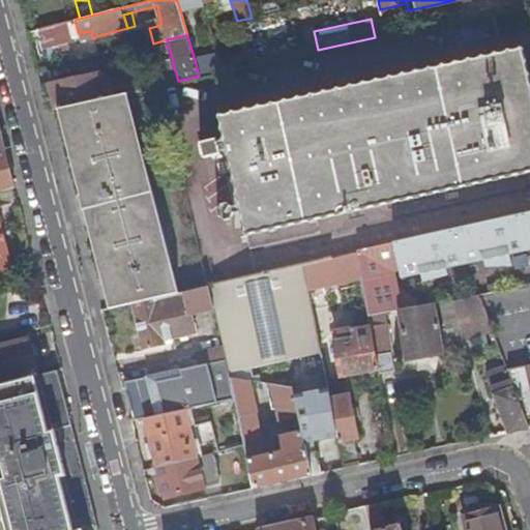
[(529,90),(521,47),(217,114),(244,233),(245,233),(248,246),(524,185),(521,171),(529,168),(529,90)]
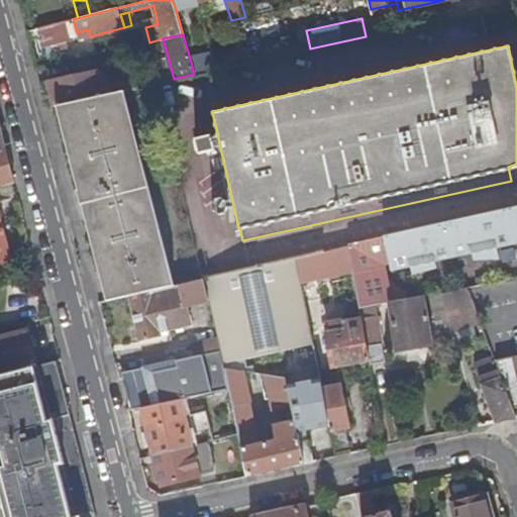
[(214,53),(190,59),(194,74),(218,69),(214,53)]
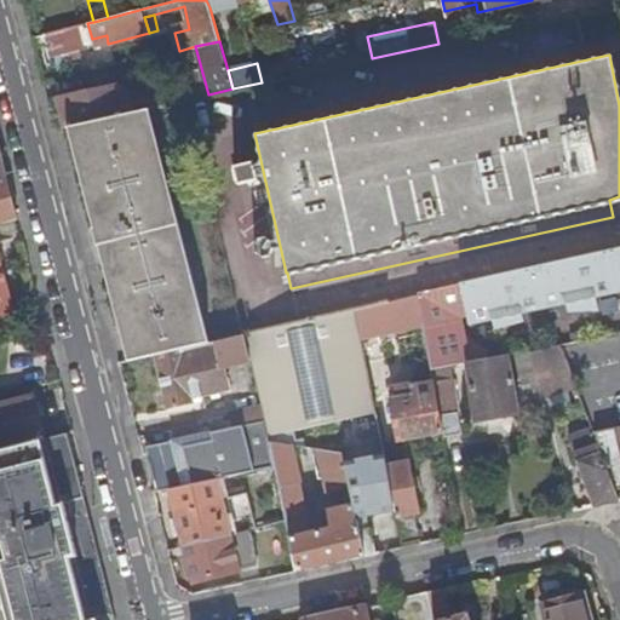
[(69,125),(125,113),(119,85),(59,97),(62,104),(67,126),(69,125)]
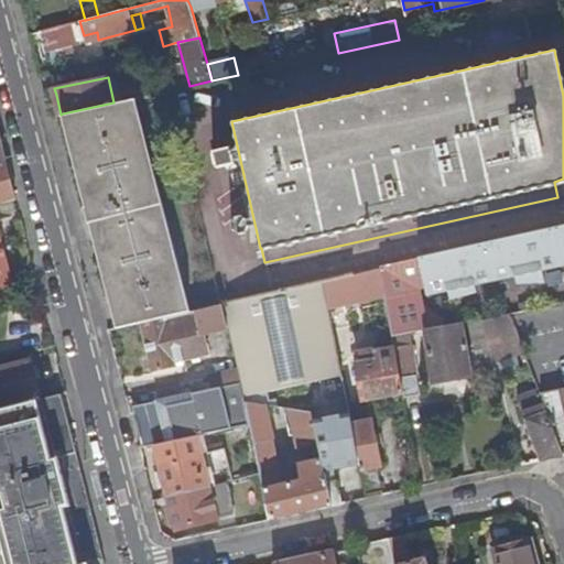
[(183,282),(137,98),(114,102),(63,114),(86,206),(84,206),(93,240),(94,240),(116,328),(141,322),(190,312),(183,282)]
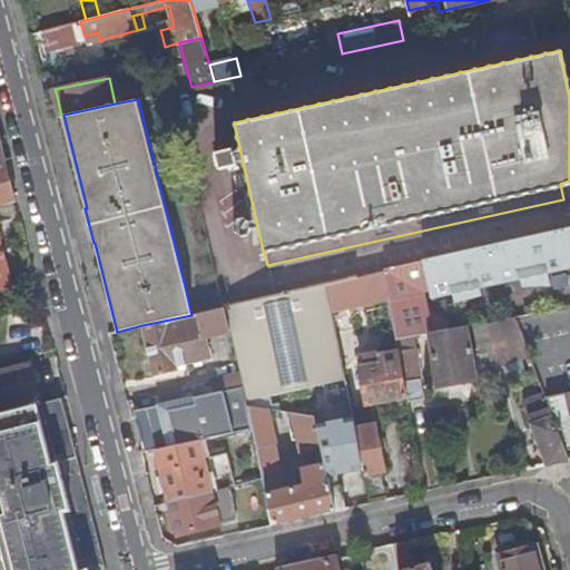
[(11,182),(6,161),(0,161),(0,206),(16,202),(11,182)]
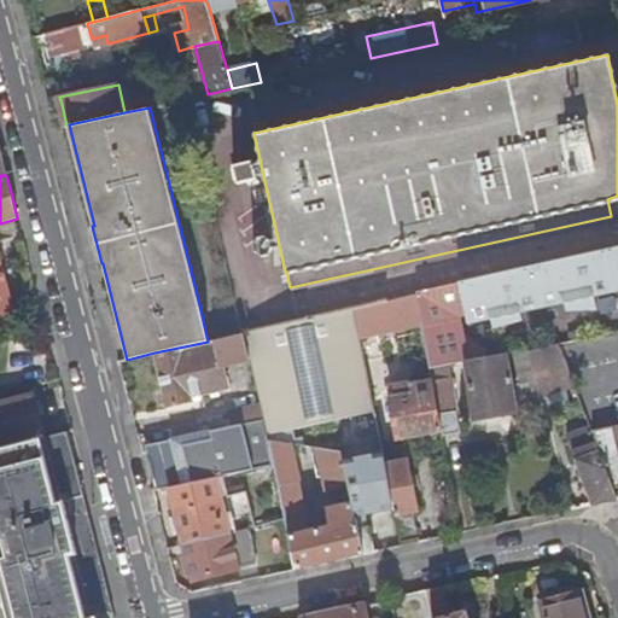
[(617,249),(414,295),(420,325),(423,334),(426,359),(429,369),(448,366),(464,363),(471,362),(465,326),(494,319),(495,326),(525,319),(523,313),(570,302),(572,309),(602,308),(600,296),(617,291),(617,249)]
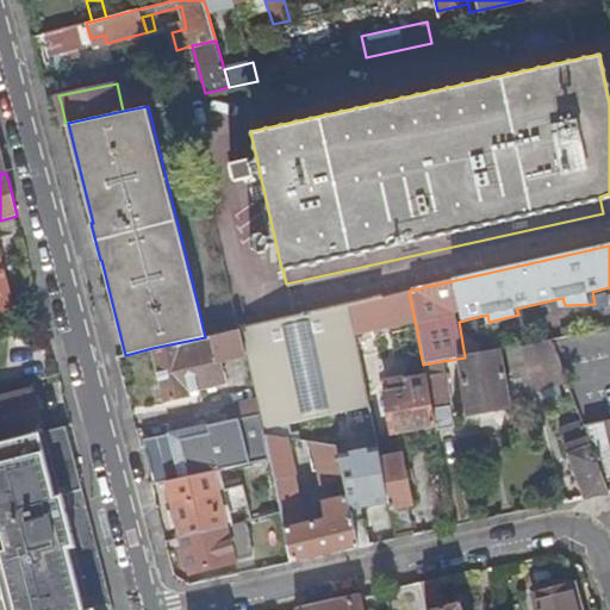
[(0,307),(12,305),(1,266),(0,266),(0,307)]
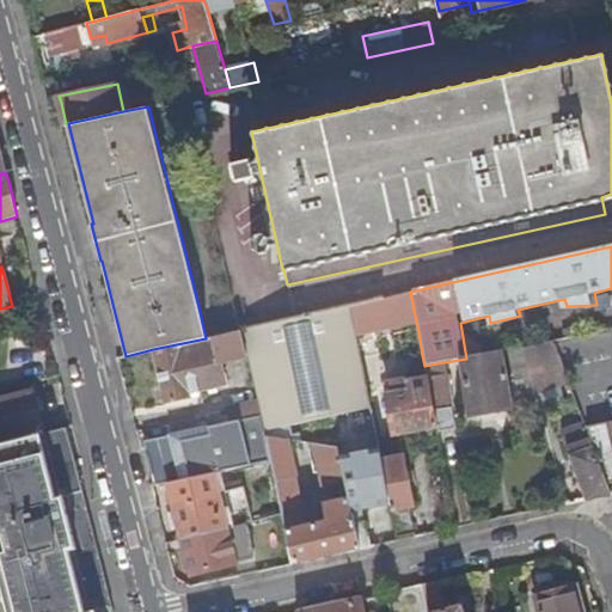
[(416,322),(410,292),(350,305),(357,342),(372,338),(371,331),(416,322)]
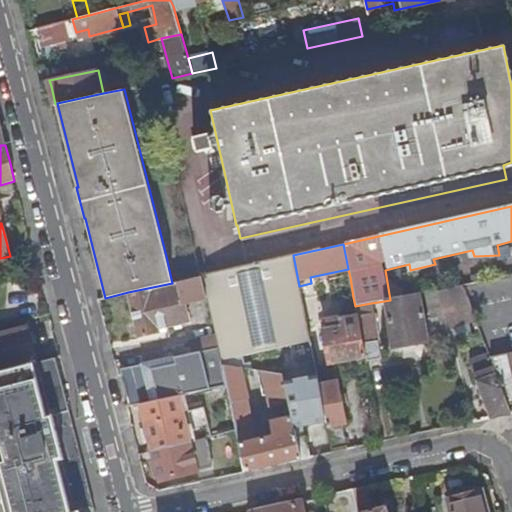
[(299,286),(293,255),(201,276),(207,298),(211,318),(215,336),(222,366),(240,368),(248,370),(246,355),(277,348),(279,360),(290,358),(287,346),(310,341),(299,286)]
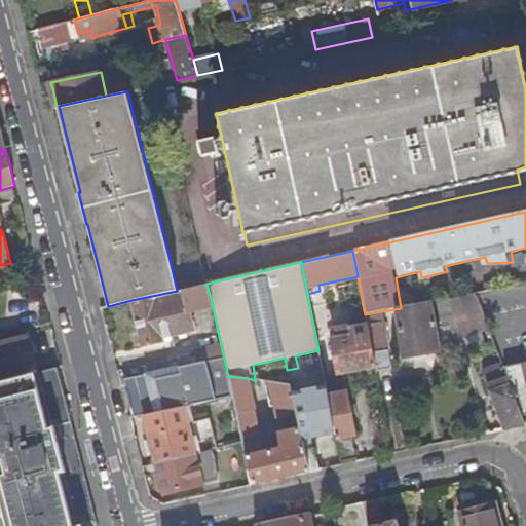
[(213,306),(207,284),(177,291),(132,300),(141,347),(165,342),(164,338),(192,332),(188,312),(213,306)]
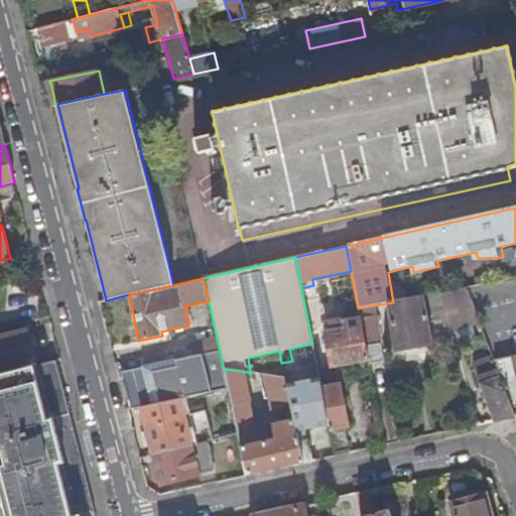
[(356,299),(353,279),(344,280),(341,286),(343,298),(348,300),(356,299)]
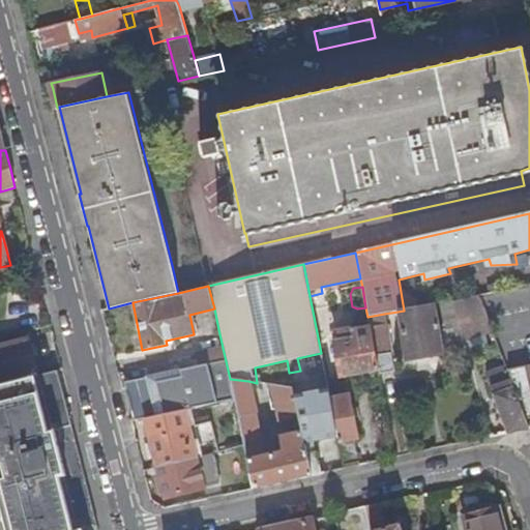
[(451,300),(462,336),(491,329),(486,316),(477,295),(451,300)]
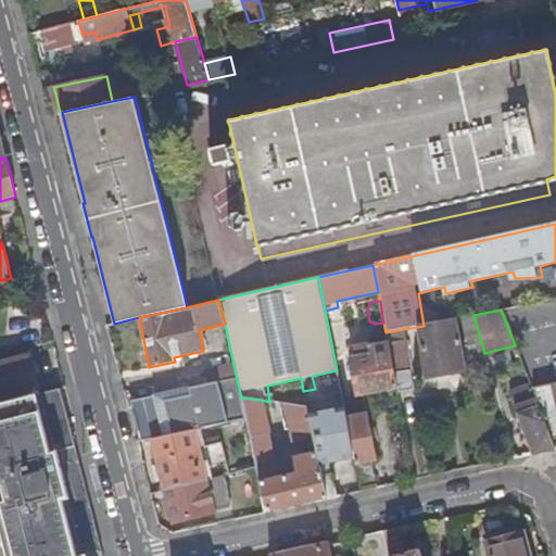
[(484,353),(474,315),(463,318),(472,366),(488,364),(484,353)]
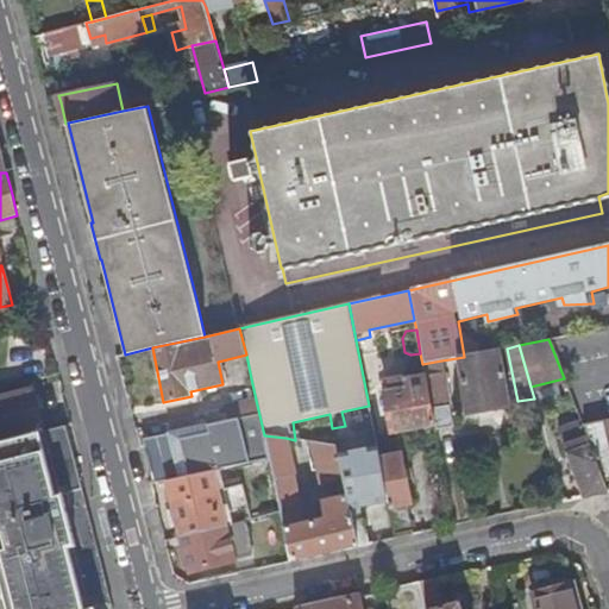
[(501,349),(464,357),(457,358),(466,409),(512,401),(501,349)]
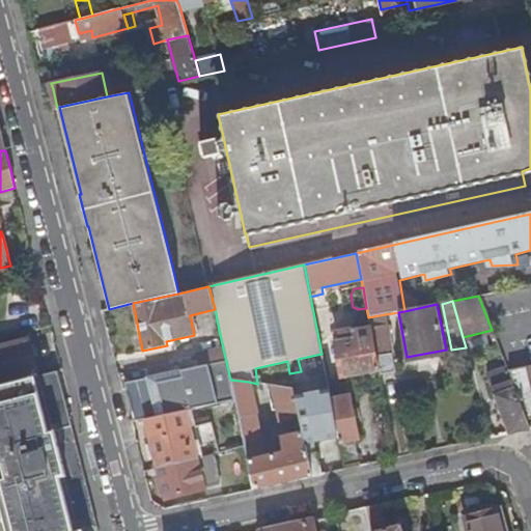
[(368,317),(370,327),(387,324),(385,314),(368,317)]
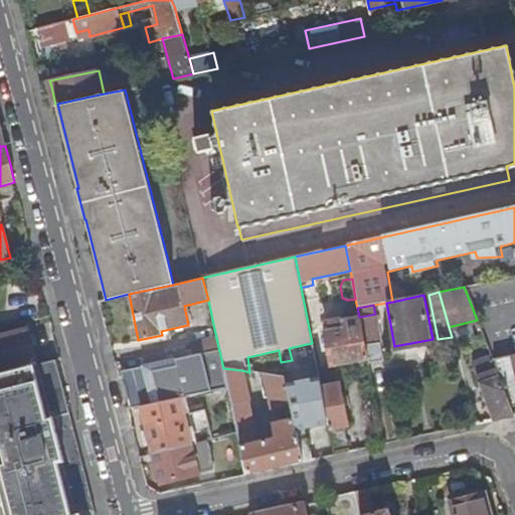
[(359,317),(359,318),(367,362),(383,359),(375,314),(359,317)]
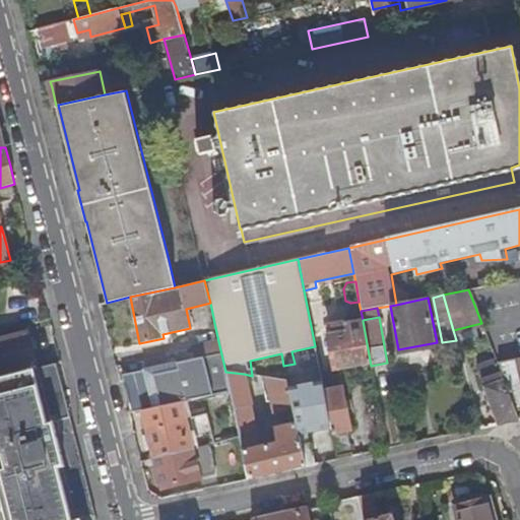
[(364,372),(372,371),(371,366),(363,321),(341,325),(341,322),(327,325),(334,368),(363,363),(364,372)]
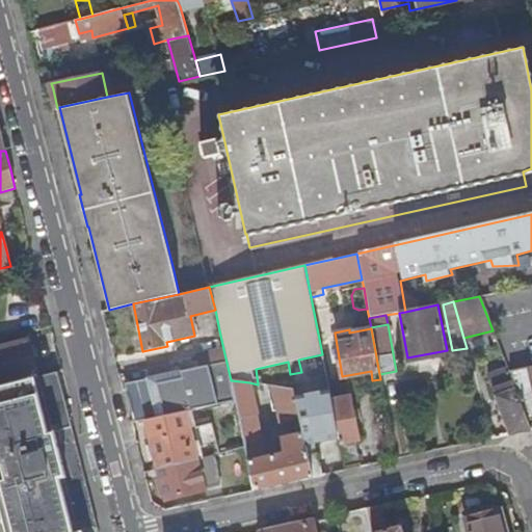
[(0,386),(37,375),(28,340),(0,347),(0,386)]
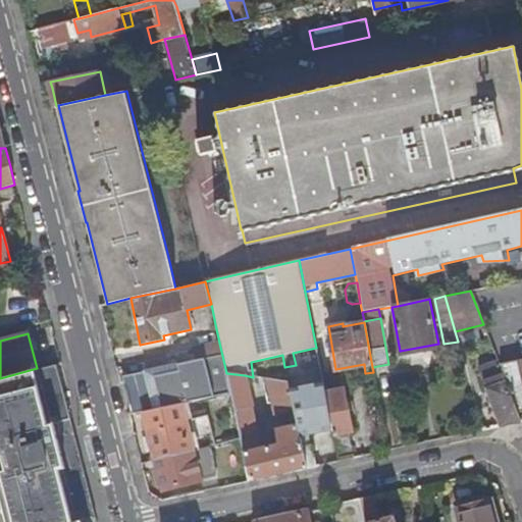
[(124,375),(133,414),(231,395),(226,373),(219,343),(210,345),(193,348),(196,359),(177,363),(179,370),(155,375),(154,368),(124,375)]
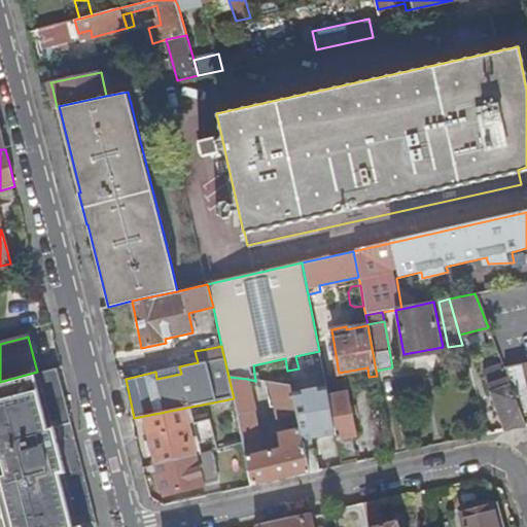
[(526,414),(526,361),(503,367),(521,416),(526,414)]
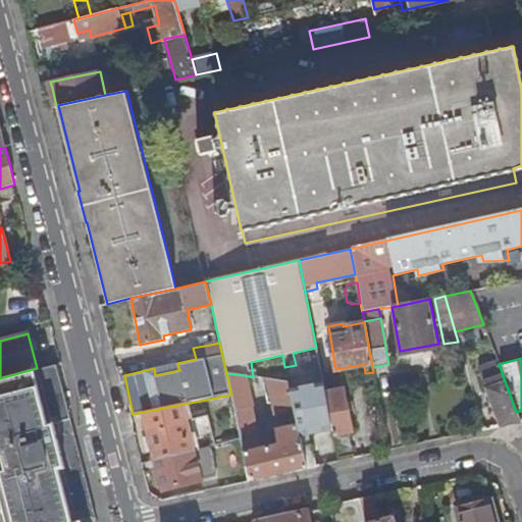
[(501,427),(520,422),(516,412),(499,364),(497,361),(478,369),(501,427)]
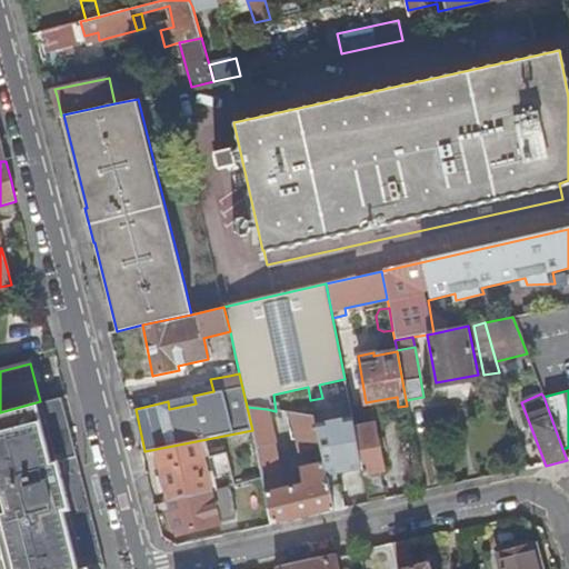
[(67,422),(60,397),(40,401),(0,412),(0,568),(87,568),(88,568),(92,567),(93,568),(100,567),(101,568),(105,568),(103,561),(89,508),(79,469),(67,422)]
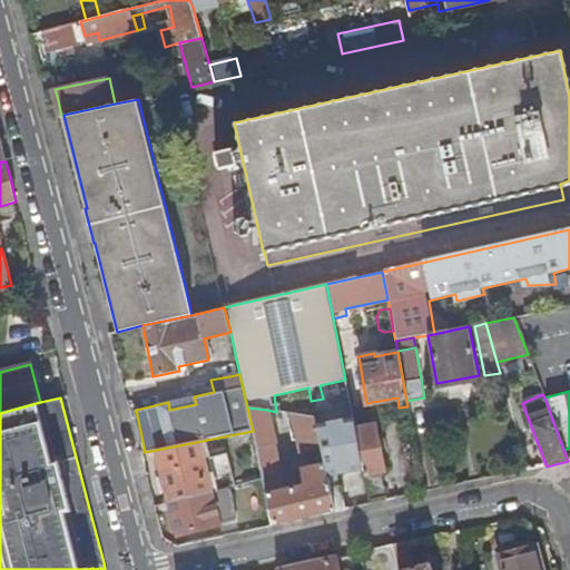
[(301,519),(344,510),(338,483),(330,485),(321,448),(314,418),(293,414),(301,453),(307,452),(310,468),(302,469),(305,484),(284,489),(279,471),(278,472),(273,444),(275,444),(267,410),(247,408),(253,431),(257,453),(263,478),(273,526),(301,519)]
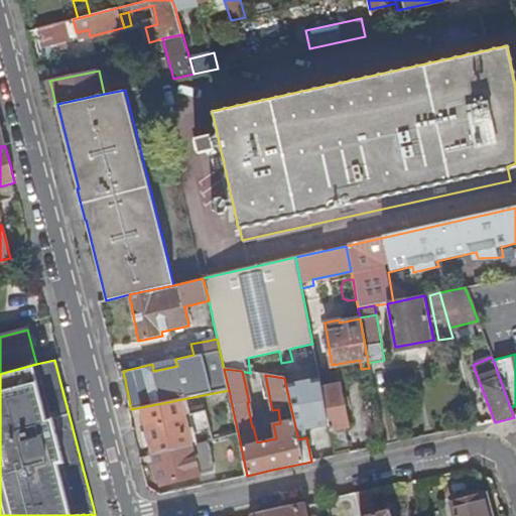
[(336,456),(350,453),(345,428),(349,427),(340,384),(321,388),(325,404),(336,456)]
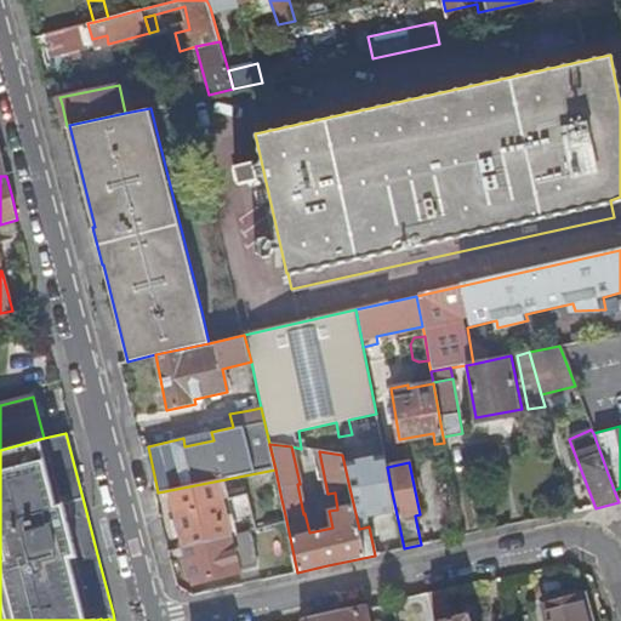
[(385,553),(372,490),(370,484),(349,488),(359,529),(369,527),(375,556),(385,553)]
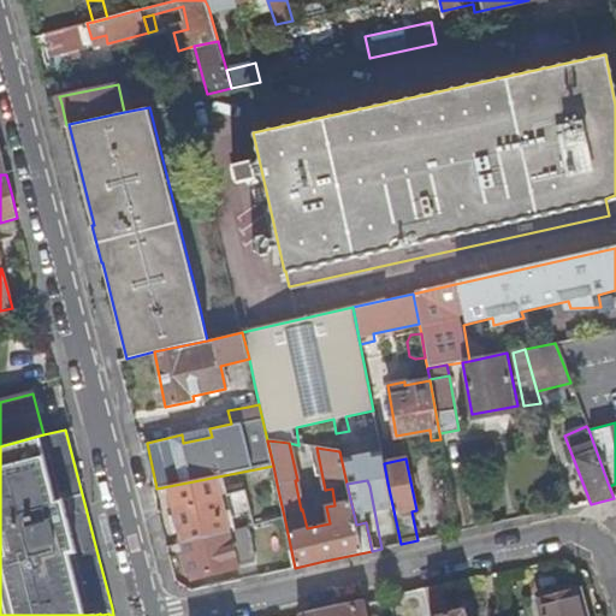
[(388,483),(369,486),(381,549),(401,544),(388,483)]
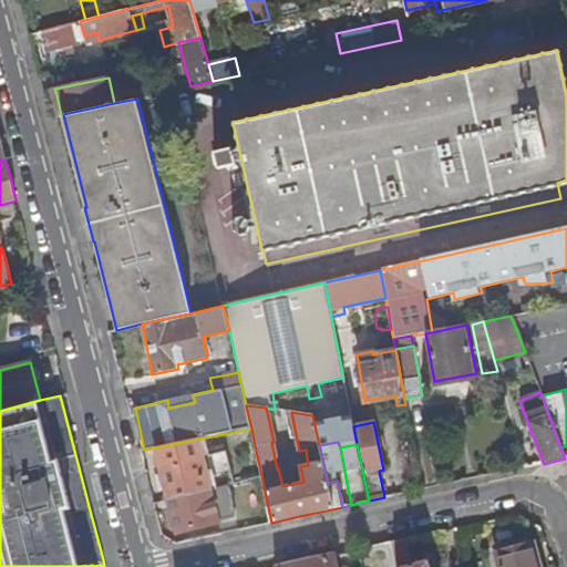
[(228,484),(261,475),(256,451),(243,455),(245,470),(228,474),(227,468),(205,474),(200,456),(161,467),(169,498),(228,484)]
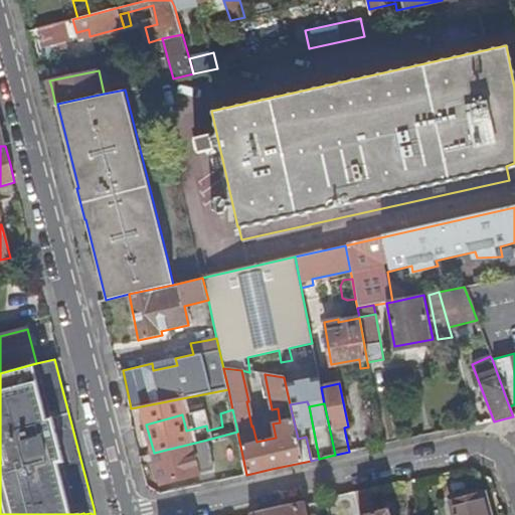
[(207,440),(154,453),(161,482),(214,469),(207,440)]
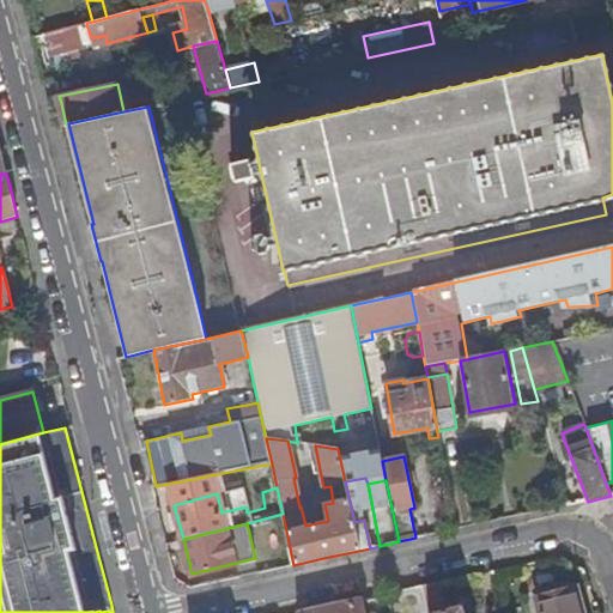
[(466,576),(423,586),(430,612),(466,612),(463,606),(447,610),(442,593),(478,583),(475,574),(466,576)]
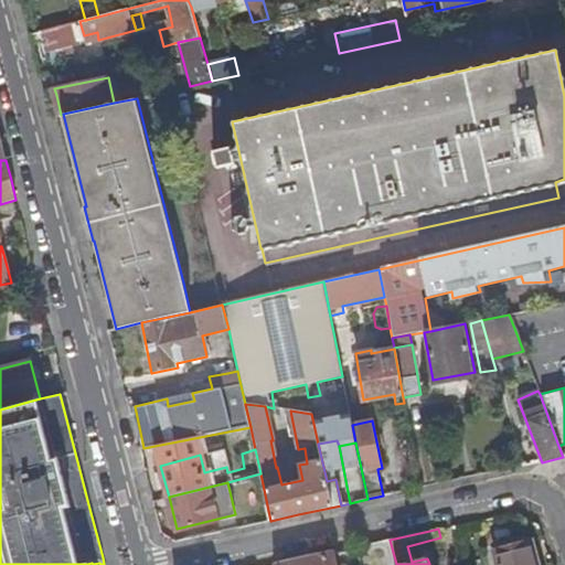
[(396,564),(390,540),(356,546),(361,564),(396,564)]
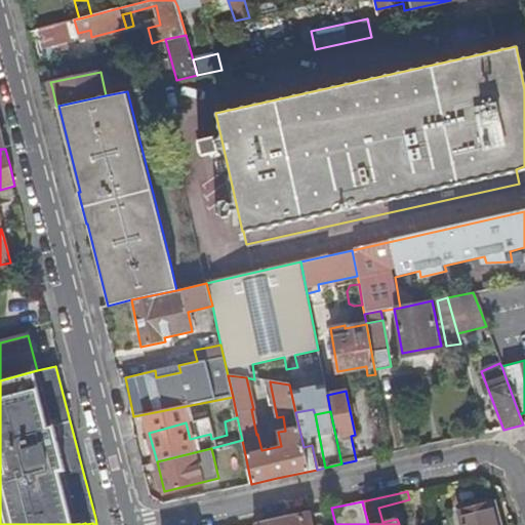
[(457,512),(460,524),(495,524),(489,503),(457,512)]
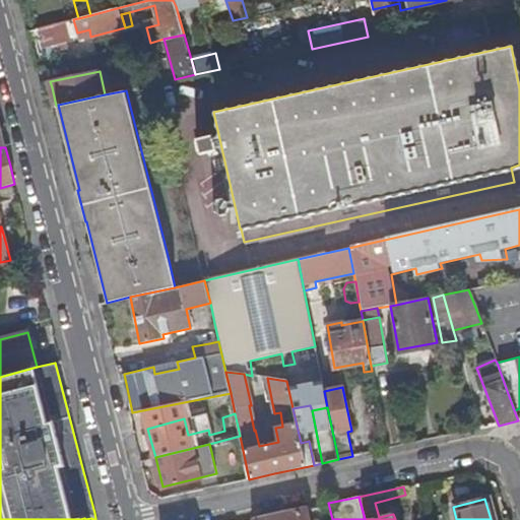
[(311,519),(309,507),(308,507),(255,519),(254,519),(311,519)]
